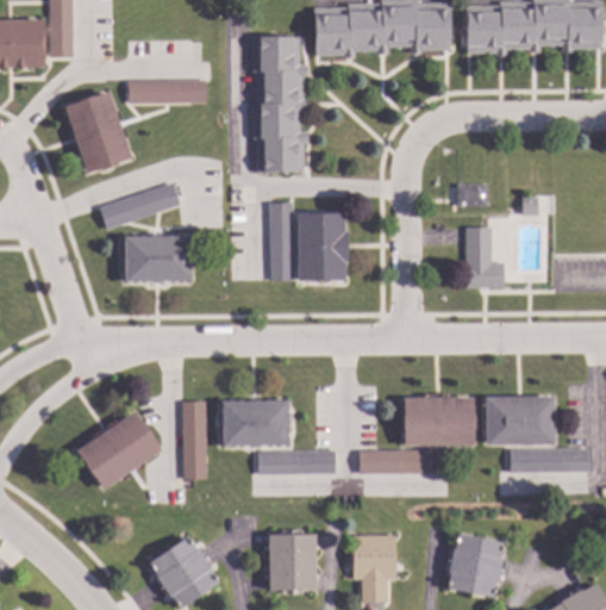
[(73,0),(73,57),(50,57),(49,0),(73,0)]
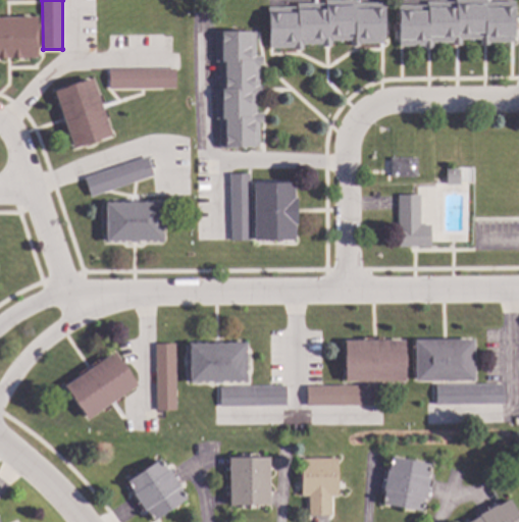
[(356,0),(356,3),(385,1),(387,42),(360,43),(361,45),(352,46),(352,40),(332,40),(332,46),(327,46),(323,46),(323,43),(303,44),(304,50),(295,50),(295,47),(270,48),(268,7),(298,6),(298,5),(326,3),(325,0),(356,0)]
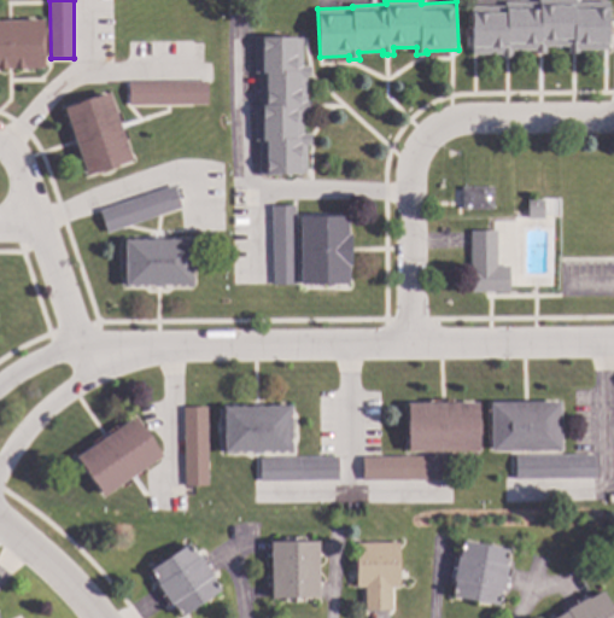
[(577,0),(577,1),(610,0),(613,48),(607,48),(580,50),(582,52),(574,52),(571,52),(571,45),(548,46),(548,52),(541,52),(537,52),(537,48),(513,50),(513,57),(508,57),(503,57),(503,52),(477,53),(474,53),(473,6),(507,5),(507,3),(541,3),(541,0),(577,0)]
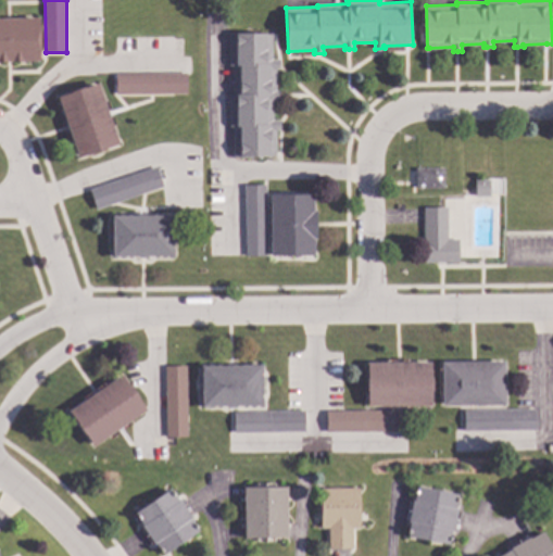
[(41,61),(9,62),(0,62),(0,19),(40,17),(41,61)]
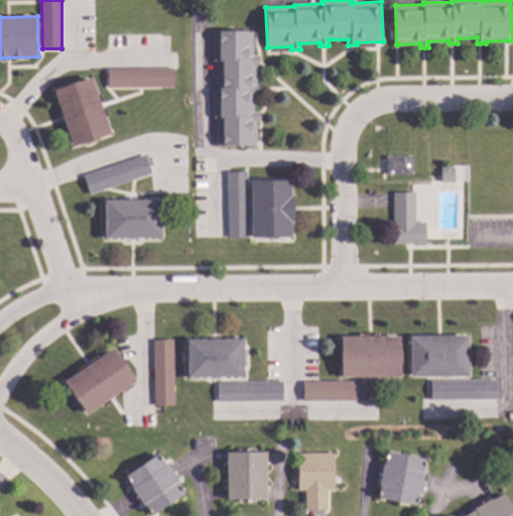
[(253,55),(260,55),(260,65),(258,65),(257,84),(261,85),(261,94),(254,94),(254,112),(261,112),(261,121),(257,120),(257,145),(218,145),(218,117),(214,117),(214,88),(218,88),(218,60),(213,60),(213,30),(254,31),(254,34),(253,55)]
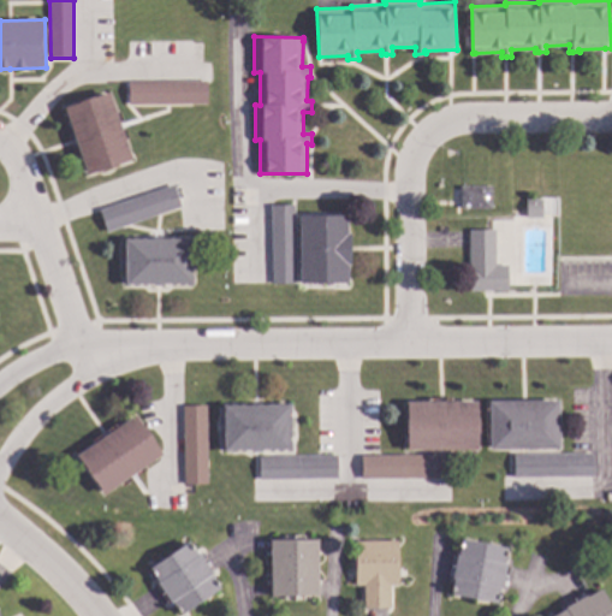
[(208,104),(130,105),(130,82),(208,81),(208,104)]
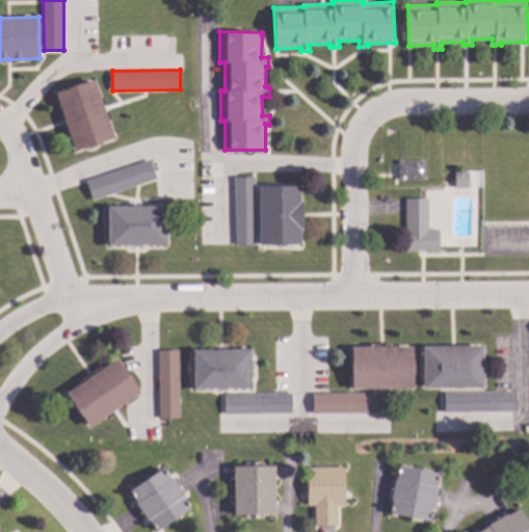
[(115,137),(76,151),(67,124),(56,92),(96,80),(115,137)]
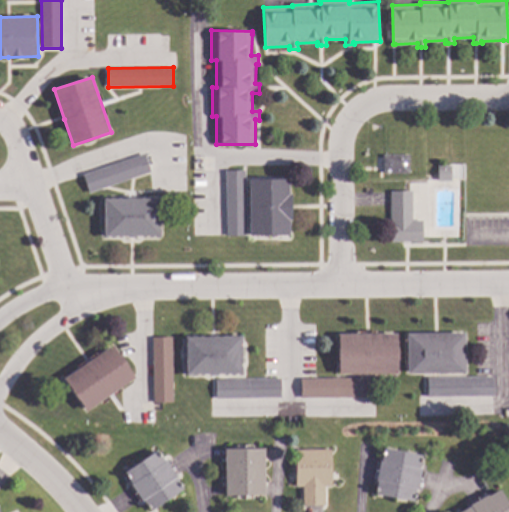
[(152,172),(90,193),(84,175),(146,154),(152,172)]
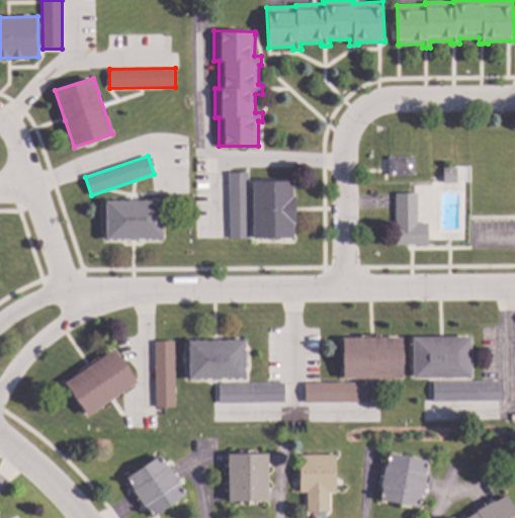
[(415,175),(389,175),(389,157),(415,157),(415,175)]
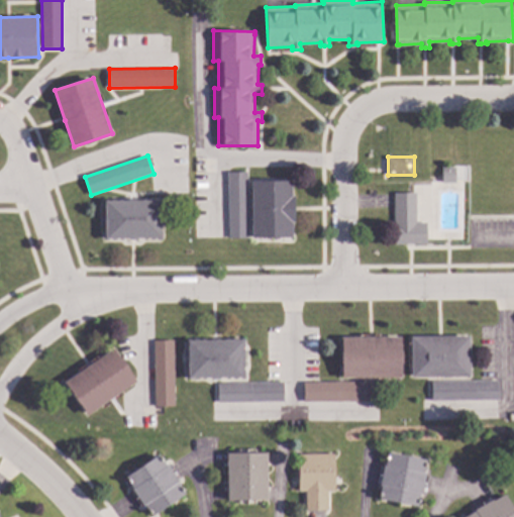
[(457,183),(443,183),(443,167),(457,167),(457,183)]
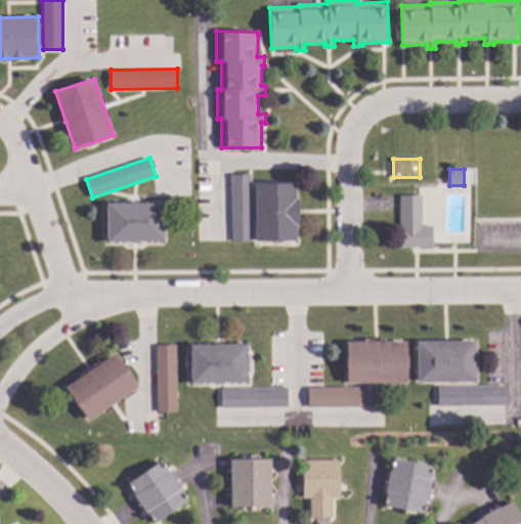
[(253,242),(232,242),(231,174),(252,174),(253,242)]
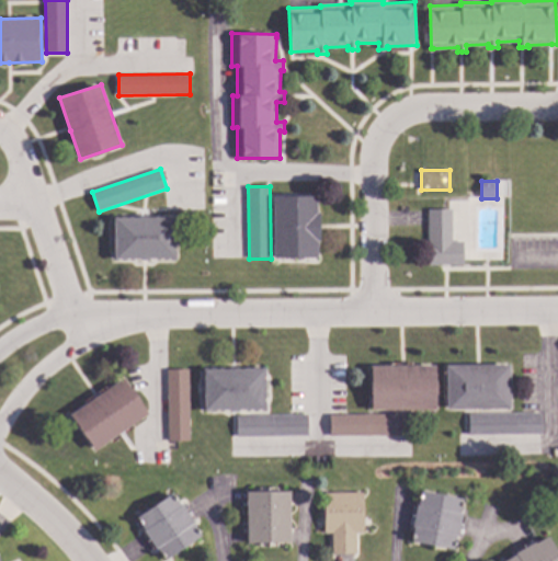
[(318,213),(320,213),(320,241),(318,241),(319,258),(274,259),(274,196),(318,196),(318,213)]
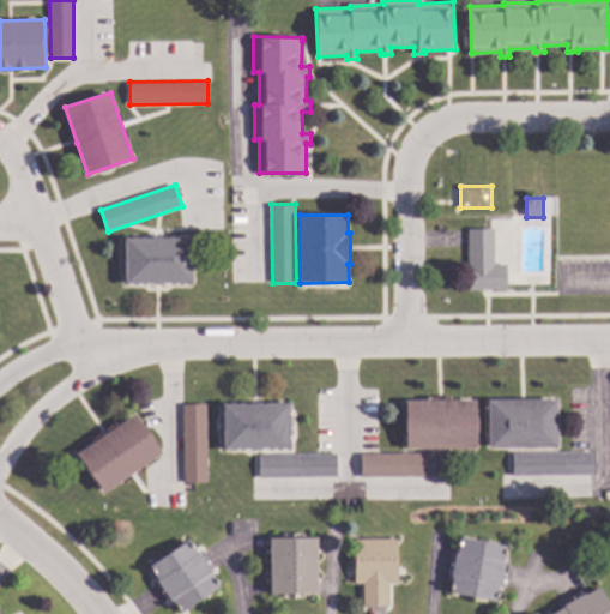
[(496,264),(508,264),(508,290),(470,290),(470,229),(495,229),(496,264)]
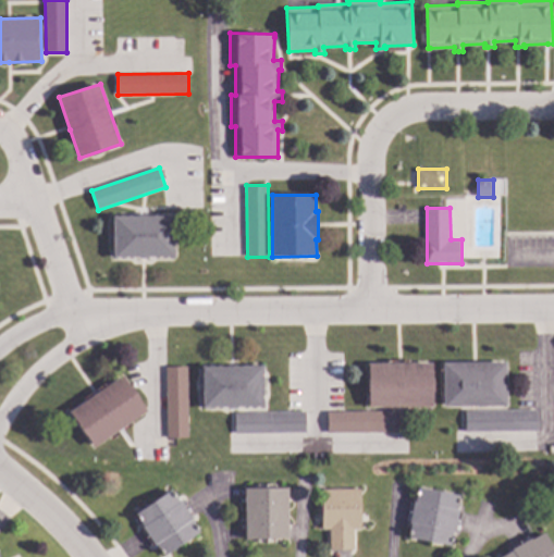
[(174,257),(114,257),(114,217),(174,215),(174,257)]
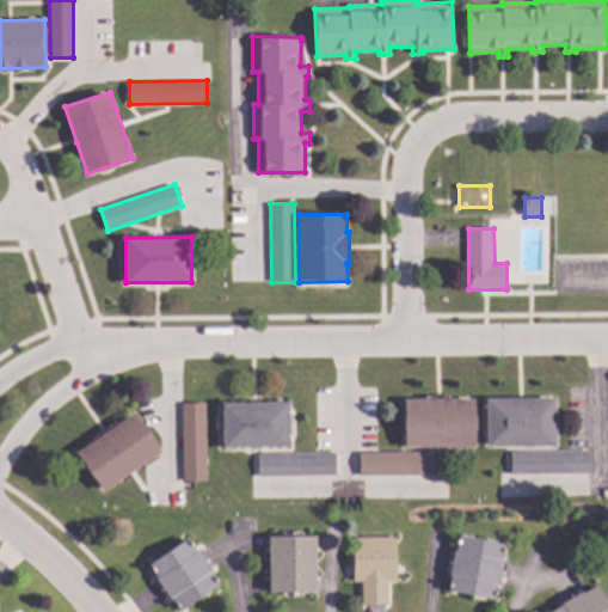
[(557,446),(487,447),(487,399),(557,398),(557,446)]
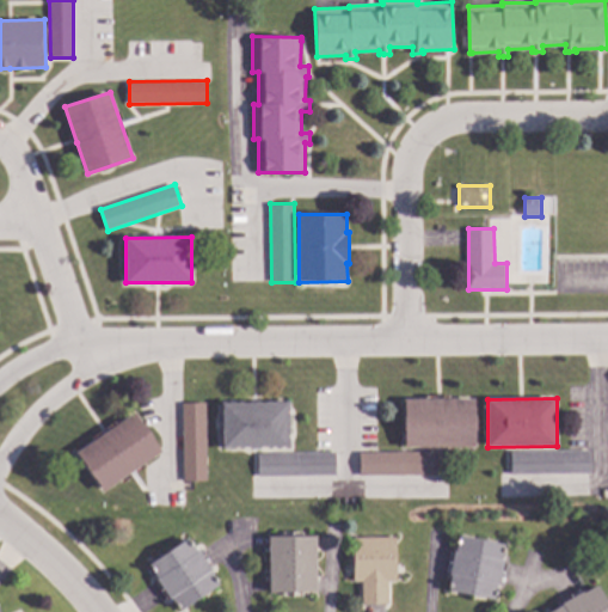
[(477,447),(405,447),(405,399),(476,399),(477,447)]
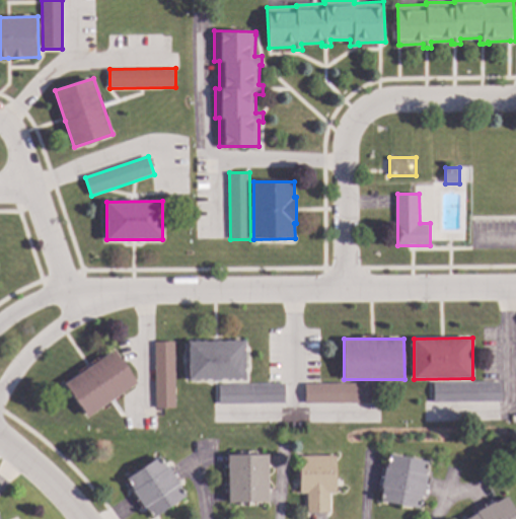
[(245,379),(190,379),(190,342),(245,341),(245,379)]
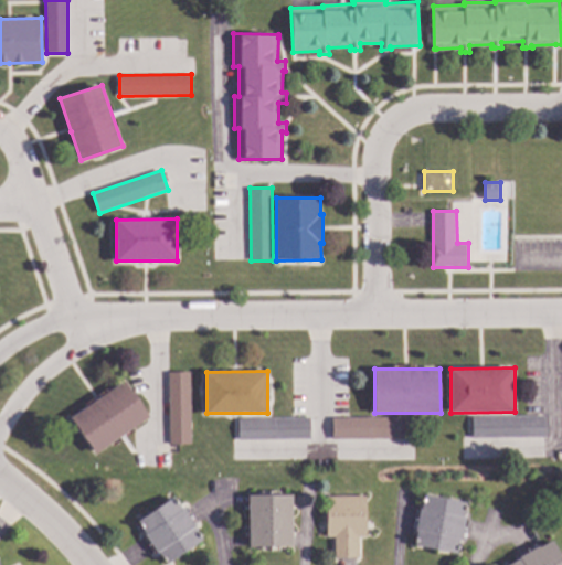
[(192,445),(170,445),(170,372),(191,372),(192,445)]
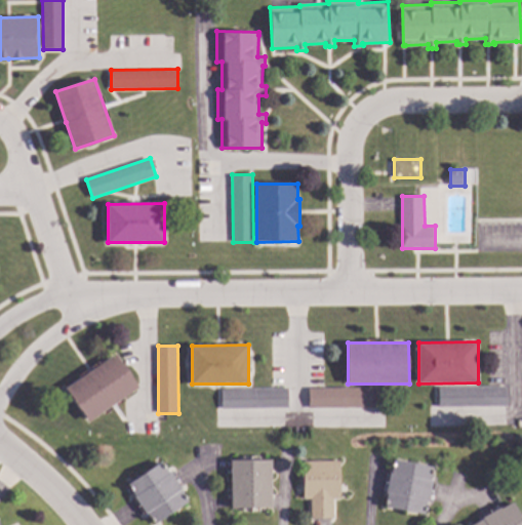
[(139,388),(89,422),(67,389),(82,377),(81,376),(101,363),(102,364),(117,354),(139,388)]
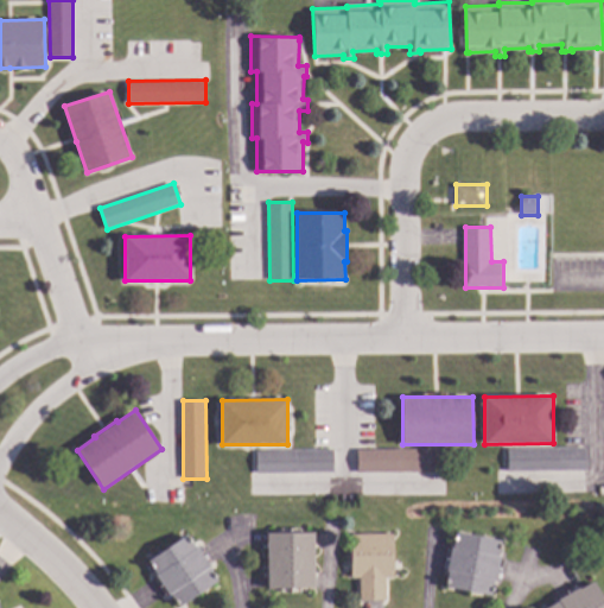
[(586,470),(508,472),(508,448),(586,447),(586,470)]
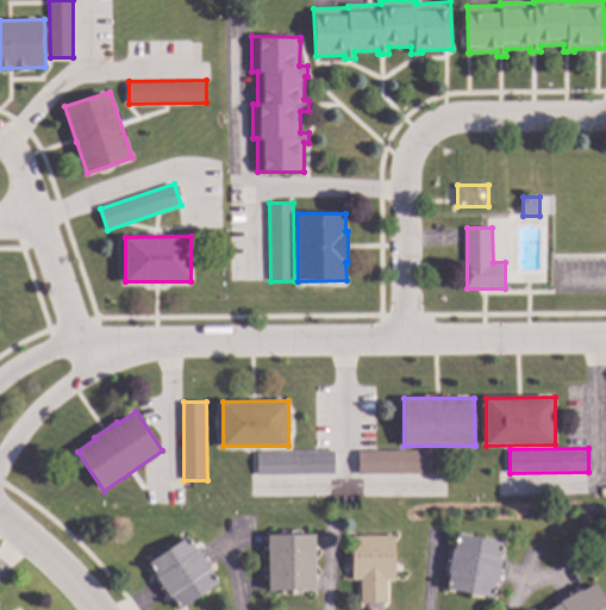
[(336,474),(258,475),(258,452),(336,450),(336,474)]
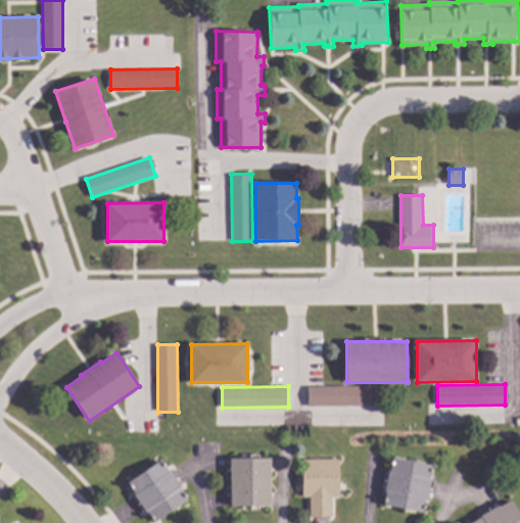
[(376,406),(309,407),(309,386),(375,386),(376,406)]
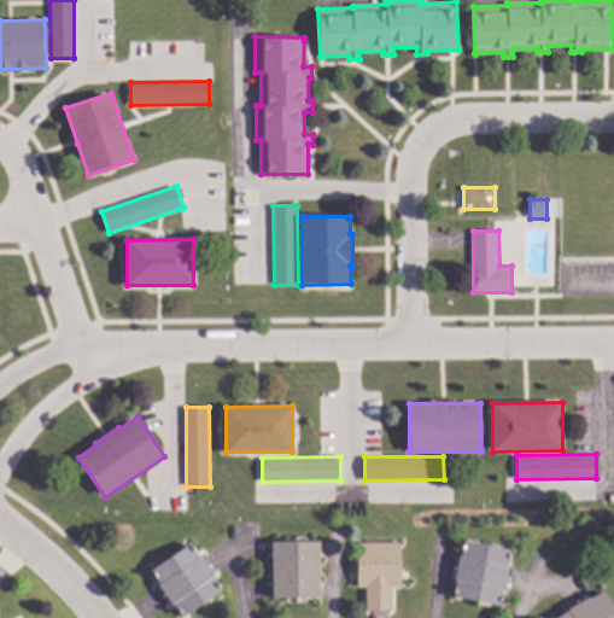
[(321,598),(273,599),(273,542),(320,541),(321,598)]
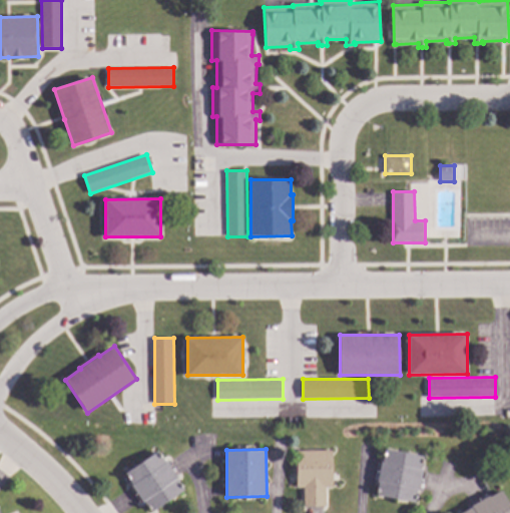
[(424,456),(422,469),(423,470),(419,489),(418,489),(416,503),(377,495),(379,482),(378,482),(382,462),(383,462),(386,449),(424,456)]
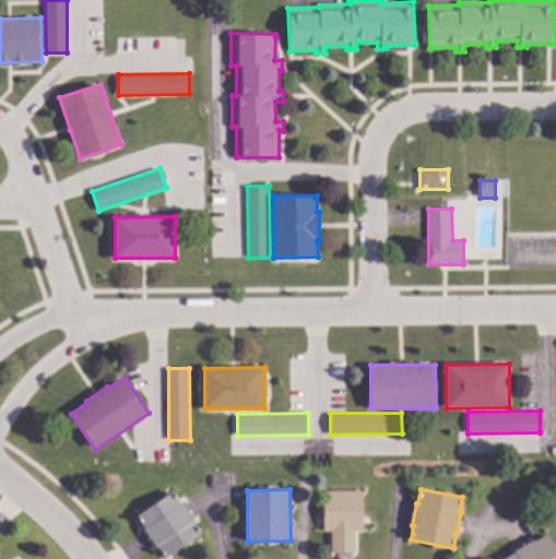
[(363,531),(355,531),(356,551),(332,551),(332,531),(324,531),(323,491),(363,490),(363,531)]
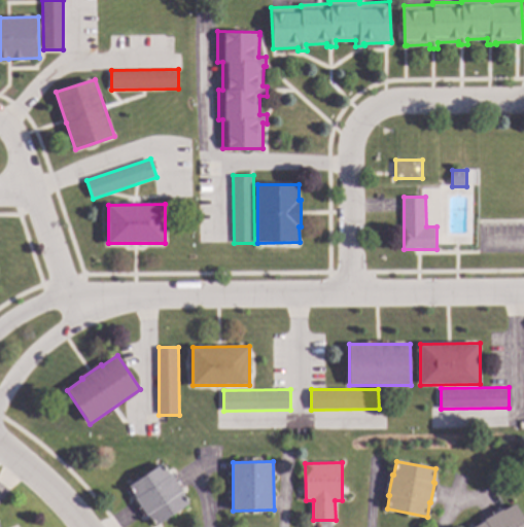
[(171,475),(172,475),(172,476),(175,473),(184,488),(182,489),(183,491),(190,502),(156,526),(148,515),(147,516),(136,498),(137,497),(130,486),(163,463),(171,475)]
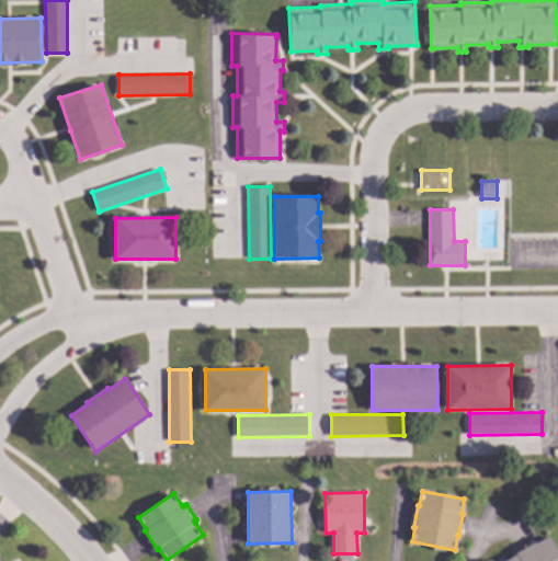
[(557,560),(504,560),(516,554),(516,553),(536,542),(536,544),(549,536),(557,551),(557,560)]
